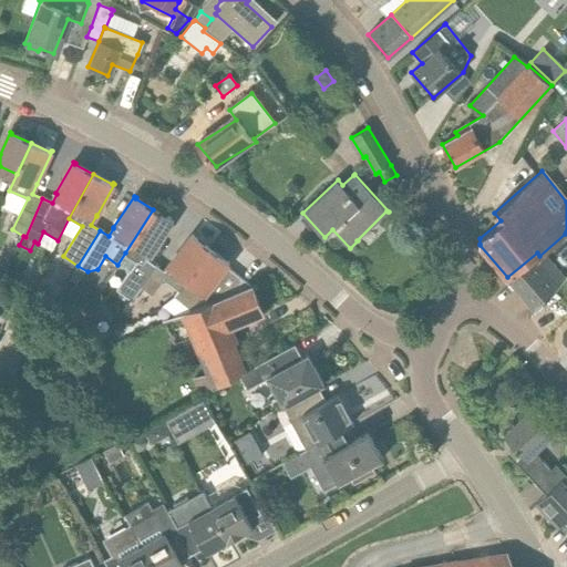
[(142,287),(156,266),(146,259),(173,222),(172,220),(171,222),(153,209),(125,253),(137,261),(117,290),(132,300),(142,287)]
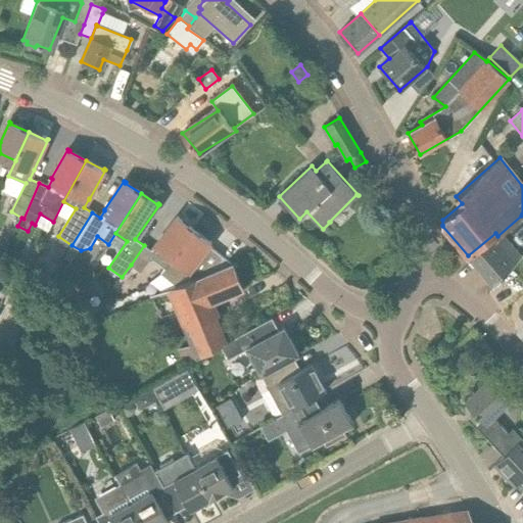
[(468,255),(493,285),(522,252),(522,217),(521,216),(497,236),(495,233),(468,255)]
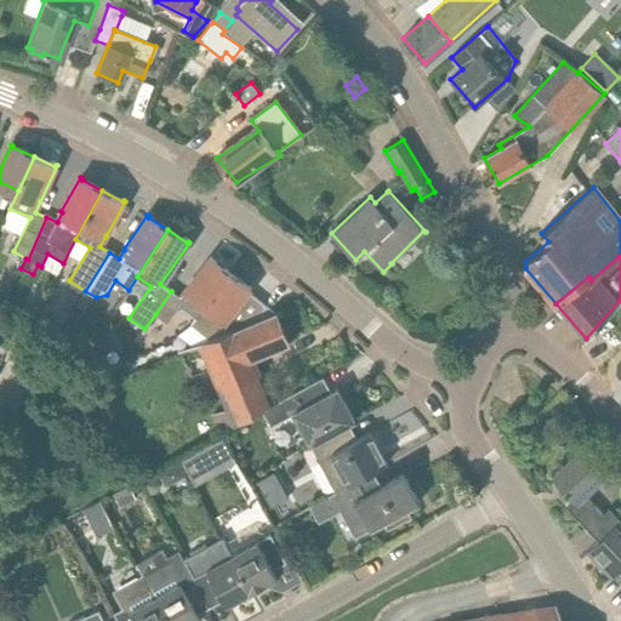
[(171,291),(155,314),(167,323),(178,306),(195,318),(229,274),(211,260),(212,258),(211,257),(182,298),(171,291)]
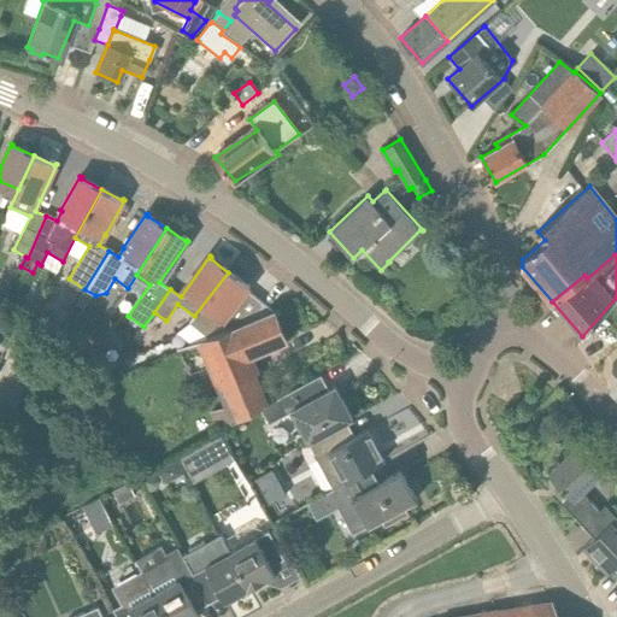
[(268,311),(269,310),(251,294),(246,300),(241,297),(250,287),(248,286),(247,287),(228,272),(194,316),(195,317),(191,323),(209,338),(247,321),(246,321),(268,311)]
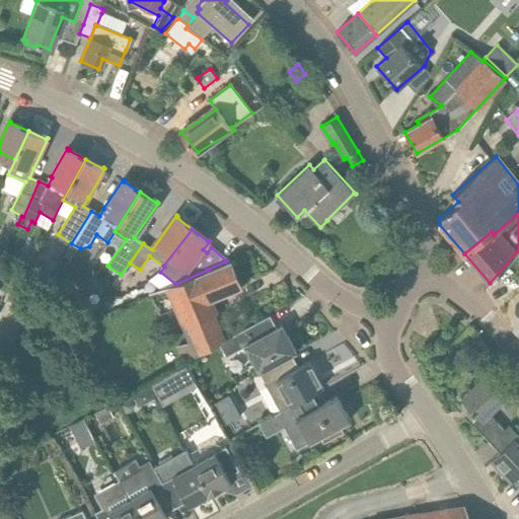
[(186,323),(188,328),(192,340),(176,348),(182,362),(198,355),(199,357),(225,342),(215,319),(221,318),(213,297),(241,287),(230,261),(229,262),(228,262),(226,261),(225,262),(207,270),(208,270),(175,284),(179,286),(152,297),(164,331),(186,323)]
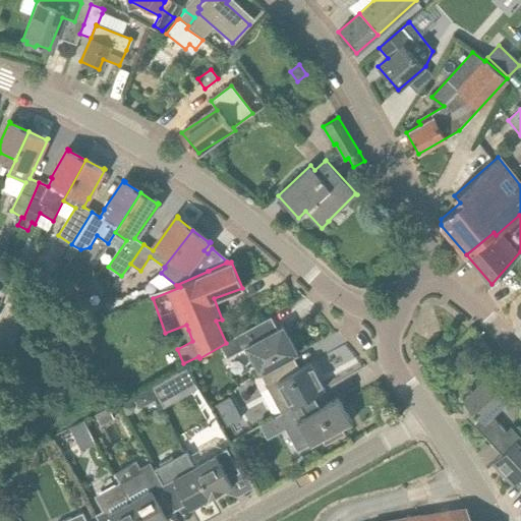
[(520,293),(502,314),(520,334),(520,293)]
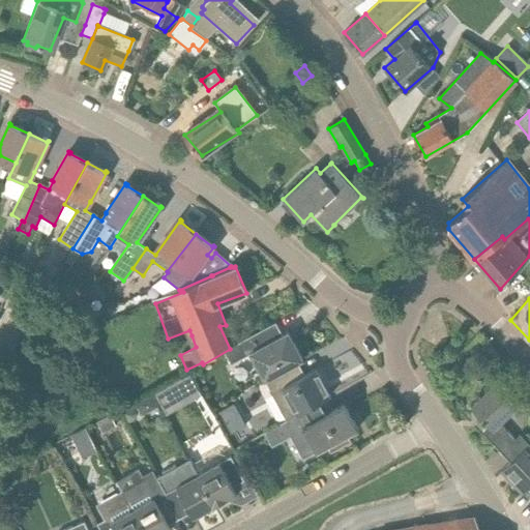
[(108,318),(116,307),(110,302),(101,313),(108,318)]
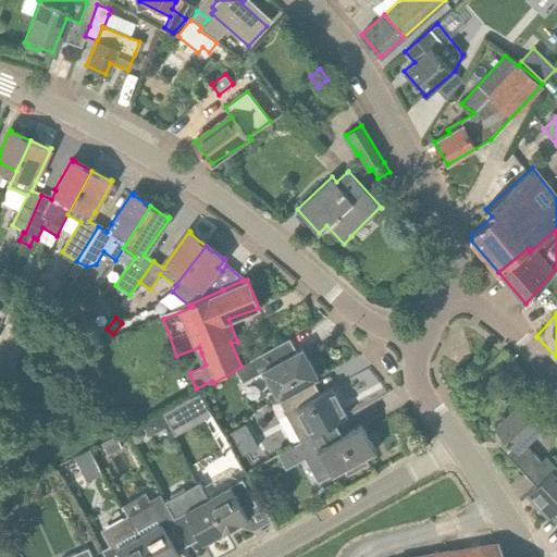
[(264,374),(279,399),(312,381),(318,378),(309,361),(300,359),(289,338),(236,371),(244,385),(264,374)]
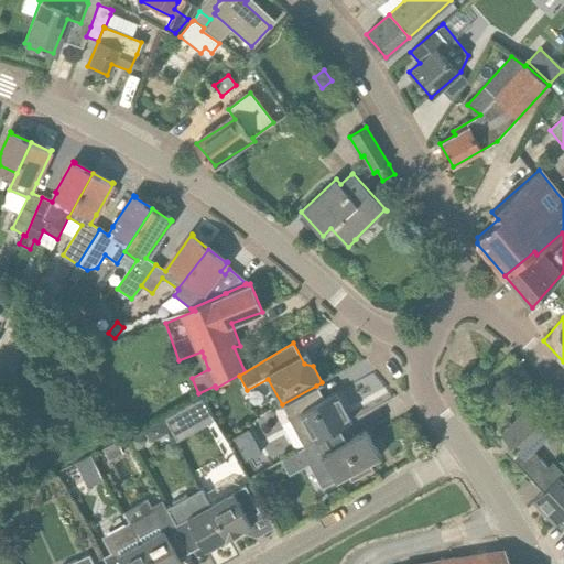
[(304,447),(347,424),(351,422),(348,415),(343,418),(340,413),(343,405),(336,392),(324,399),(316,386),(282,404),(291,420),(290,420),(304,447)]
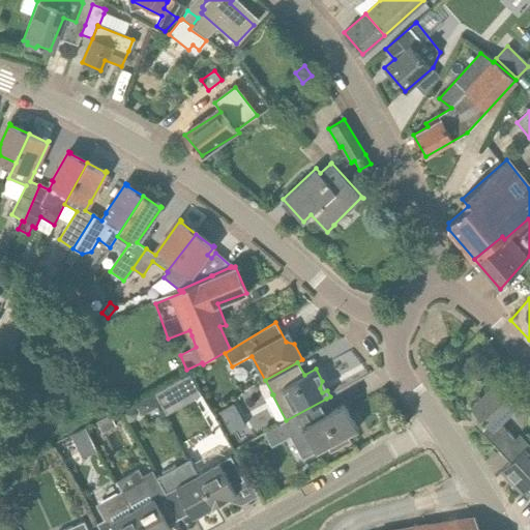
[(173,407),(198,393),(187,376),(154,395),(166,416),(175,411),(173,407)]
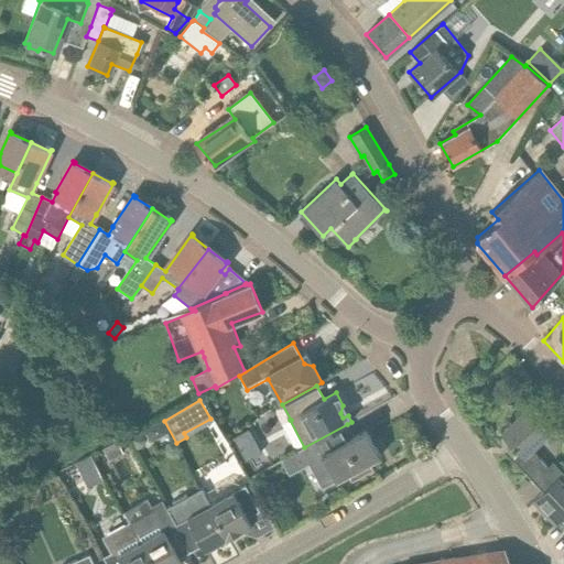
[(531,452),(551,432),(528,408),(501,433),(522,455),(516,462),(543,491),(543,492),(562,475),(551,463),(546,468),(531,452)]
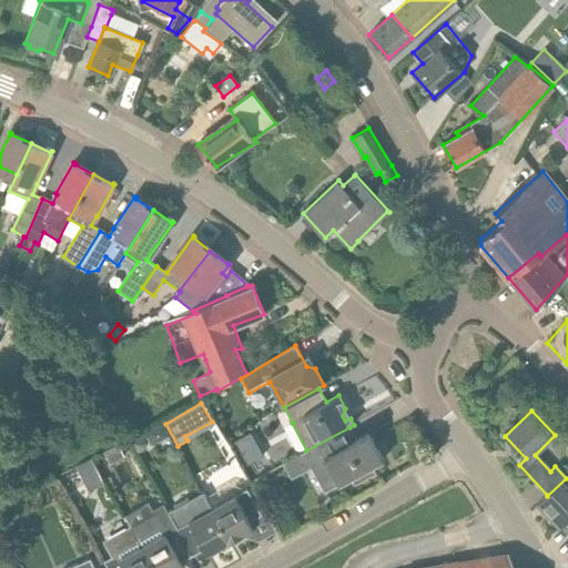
[(351,478),(354,486),(377,474),(371,467),(383,460),(371,438),(359,445),(350,427),(306,450),(307,452),(284,464),(292,478),(311,468),(324,493),(351,478)]
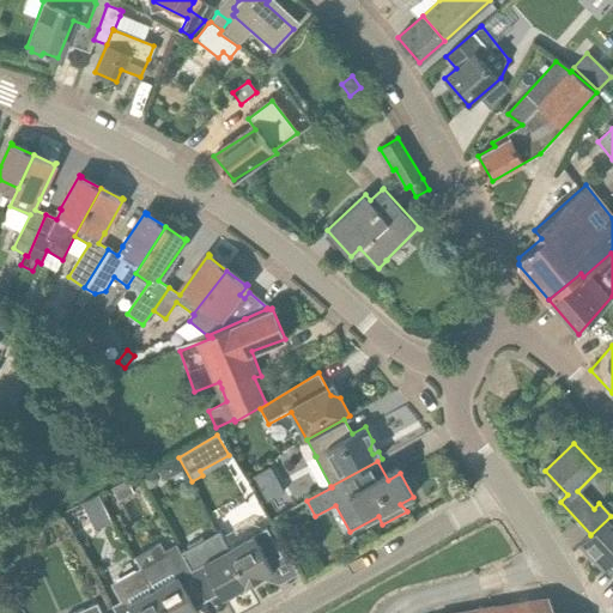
[(285,492),(271,467),(254,477),(268,502),(285,492)]
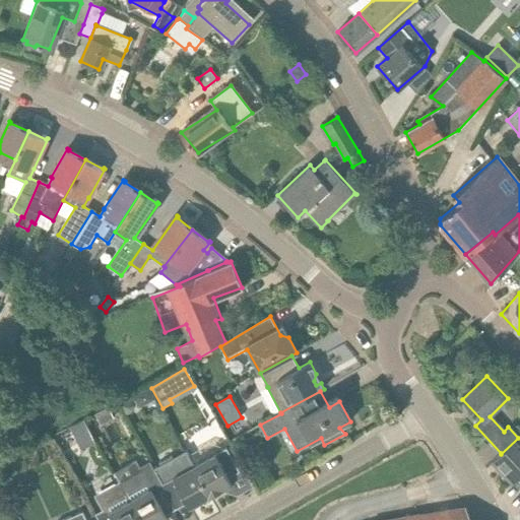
[(131,413),(134,406),(131,400),(121,405),(126,414),(126,415),(131,413)]
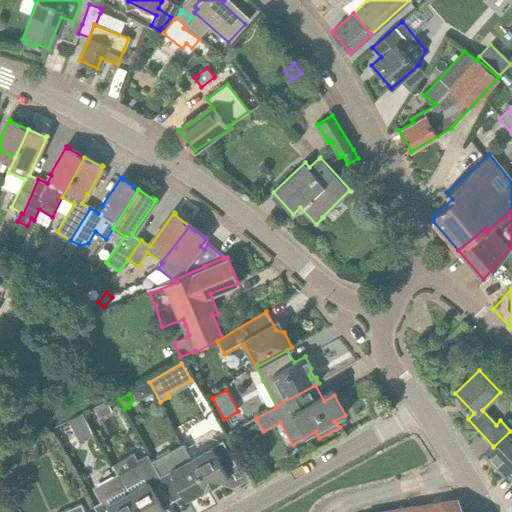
[(106,402),(93,408),(98,418),(111,412),(106,402)]
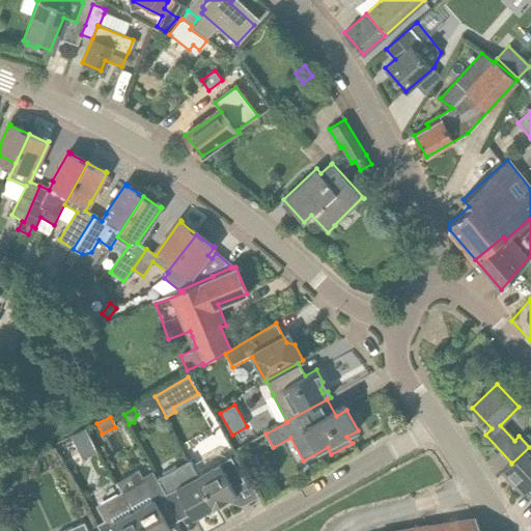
[(73,443),(77,442),(85,457),(96,452),(85,429),(70,437),(73,443)]
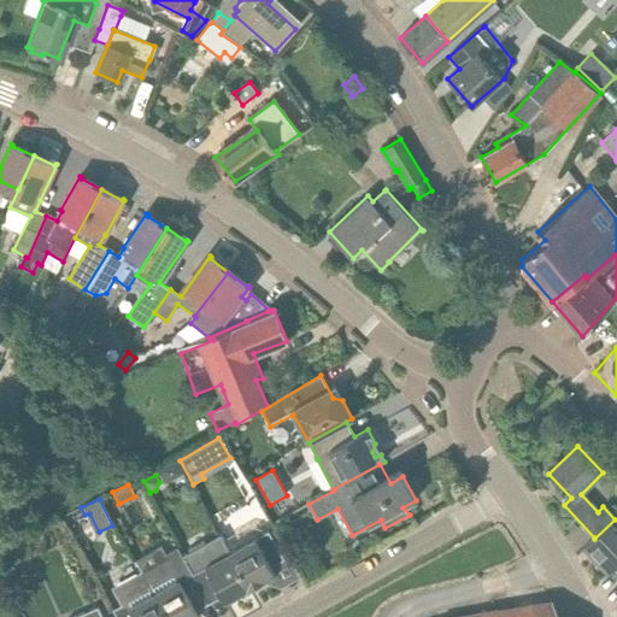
[(594,538),(583,550),(607,575),(615,569),(616,571),(616,517),(616,519),(615,519),(594,539),(594,538)]
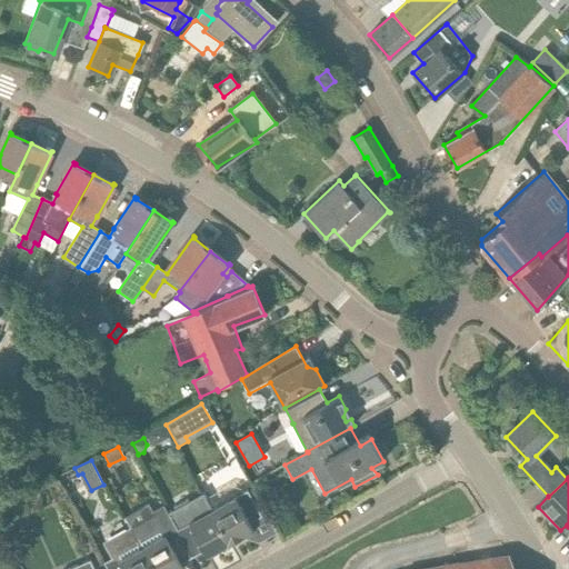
[(206,499),(213,513),(215,513),(230,542),(253,530),(250,522),(262,516),(248,493),(245,496),(241,489),(230,486),(206,499)]
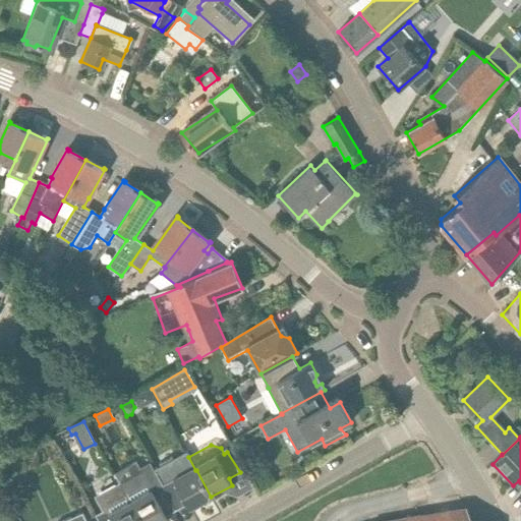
[(0,472),(12,467),(7,456),(0,458),(0,472)]
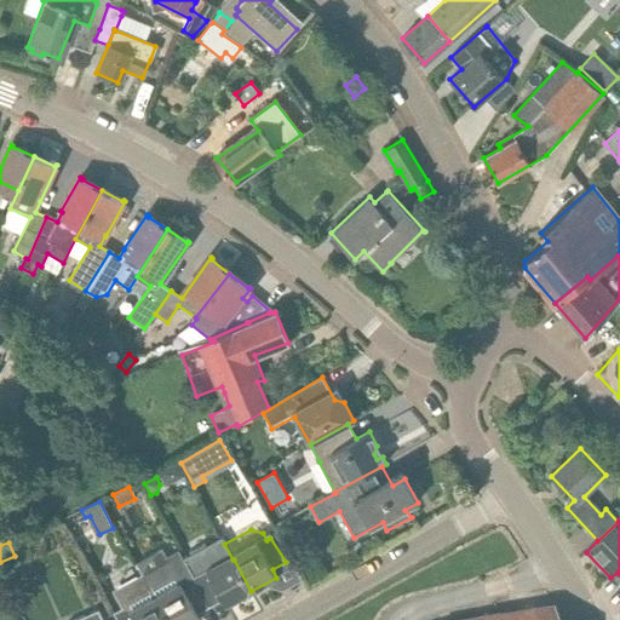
[(206,601),(188,567),(187,567),(178,551),(166,557),(162,550),(137,563),(142,574),(144,574),(170,619),(200,619),(194,607),(206,601)]
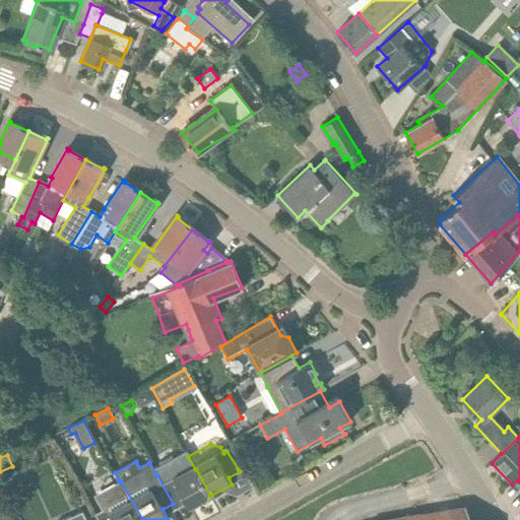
[(189,508),(210,496),(196,469),(195,469),(183,477),(176,465),(157,475),(173,504),(184,498),(189,508)]
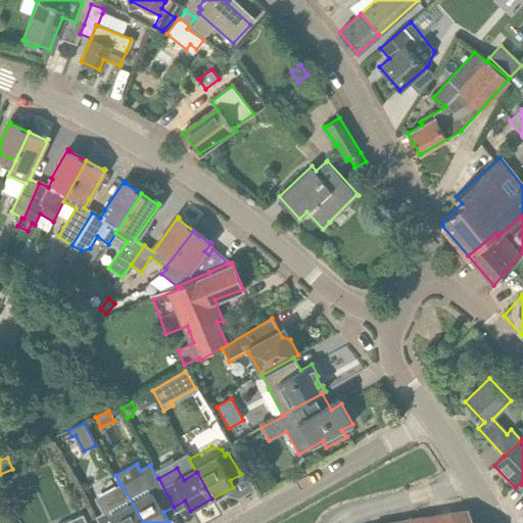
[(143,522),(122,484),(120,484),(95,497),(103,514),(94,519),(96,522),(143,522)]
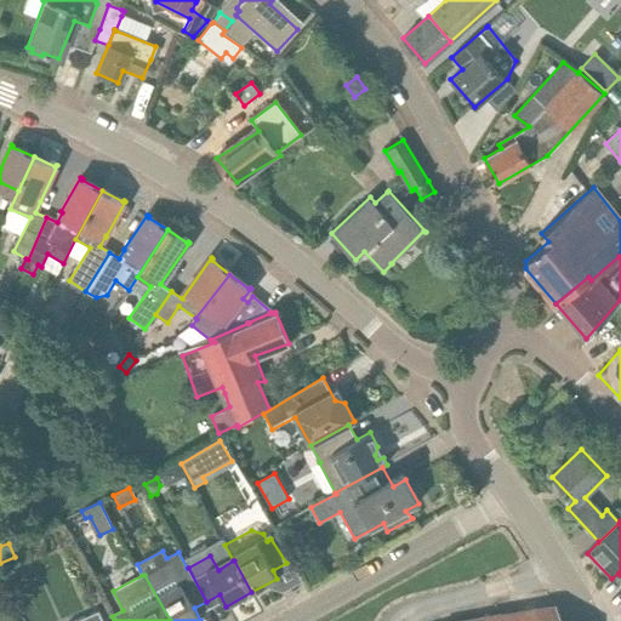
[(562,620),(556,608),(476,620),(562,620)]
